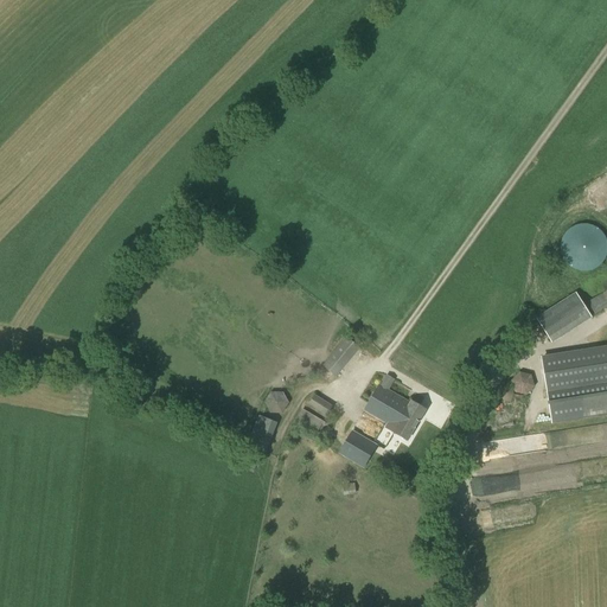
[(606,242),(606,240),(605,237),(604,234),(601,231),(599,229),(595,228),(593,227),(589,225),(587,224),(583,224),(580,225),(576,225),(574,227),(570,229),(568,230),(566,232),(564,236),(562,238),(561,242),(561,244),(561,248),(561,251),(561,255),(562,257),(564,261),(566,263),(568,266),(572,268),(574,269),(577,270),(580,272),(583,272),(587,272),(590,272),(593,270),(596,268),(599,267),(601,264),(604,262),(605,259),(606,257),(606,256),(606,254),(606,242)]
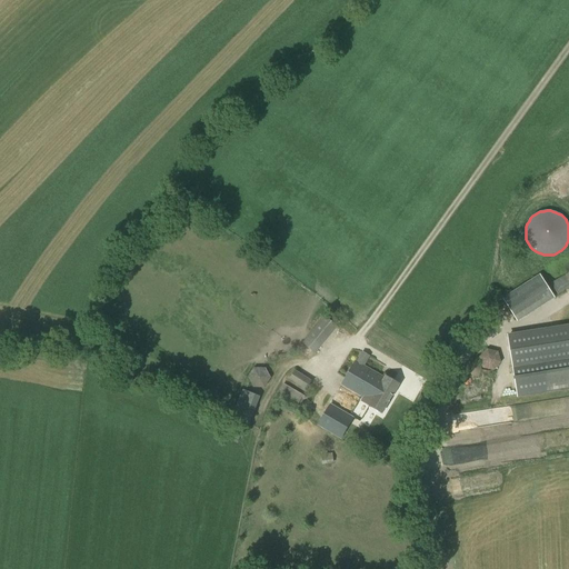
[(558,295),(568,287),(568,271),(551,283),(558,295)]
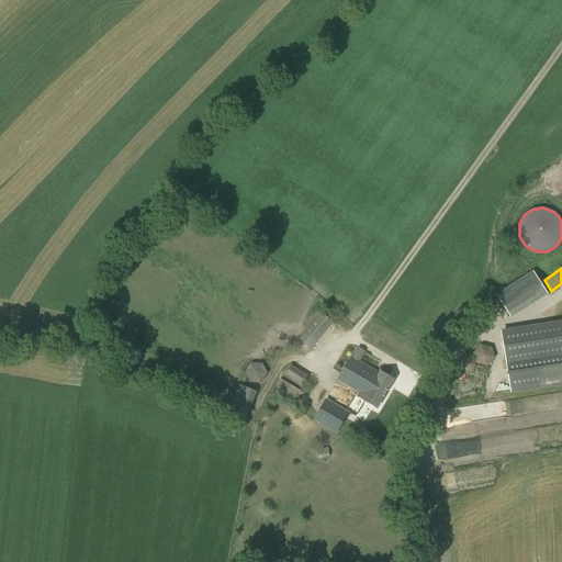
[(512,317),(548,294),(532,271),(496,294),(512,317)]
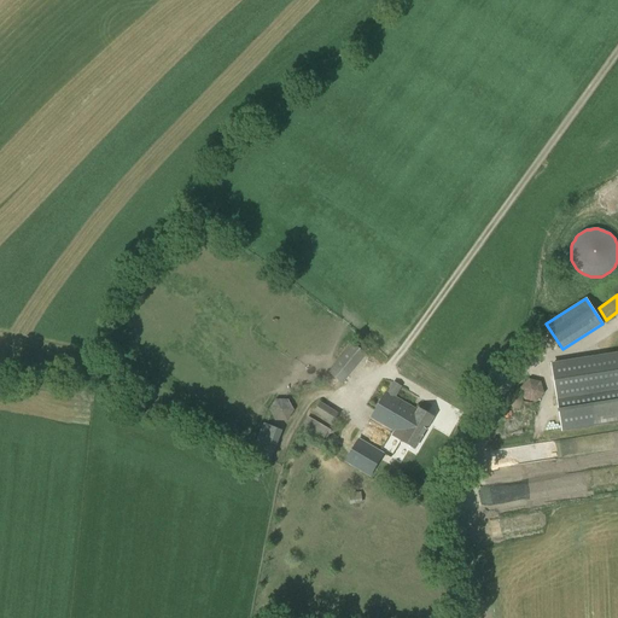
[(360,362),(366,355),(353,344),(347,351),(360,362)]
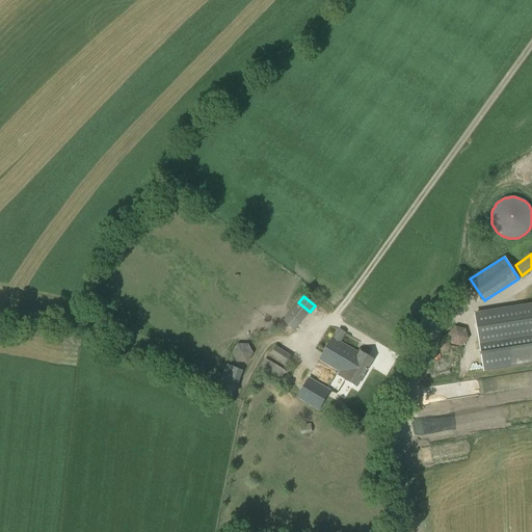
[(511,366),(531,362),(531,302),(474,312),(483,370),(511,366)]
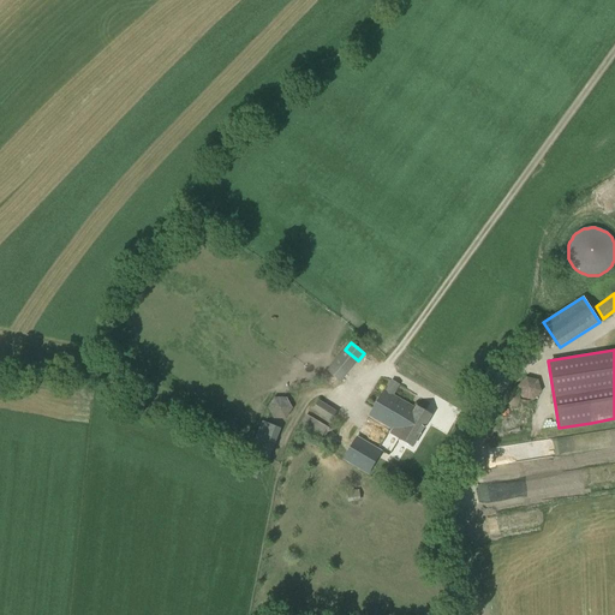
[(346,375),(333,364),(327,371),(340,382),(346,375)]
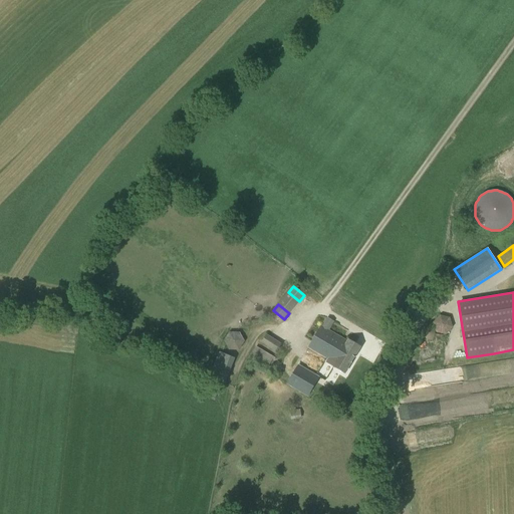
[(322,325),(309,347),(329,358),(327,361),(345,372),(361,346),(349,339),(348,339),(348,340),(322,325)]
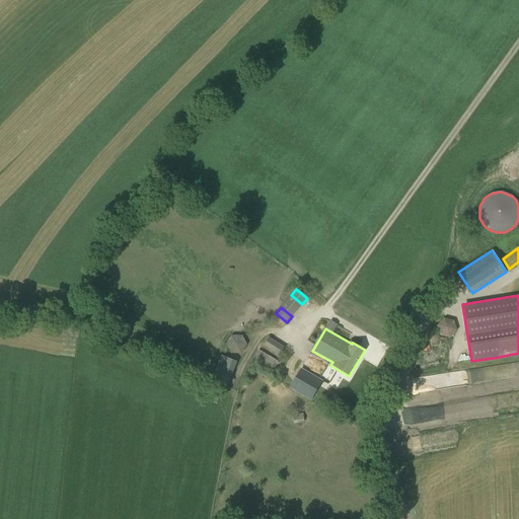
[(247,345),(242,336),(231,336),(226,345),(231,354),(241,354),(247,345)]
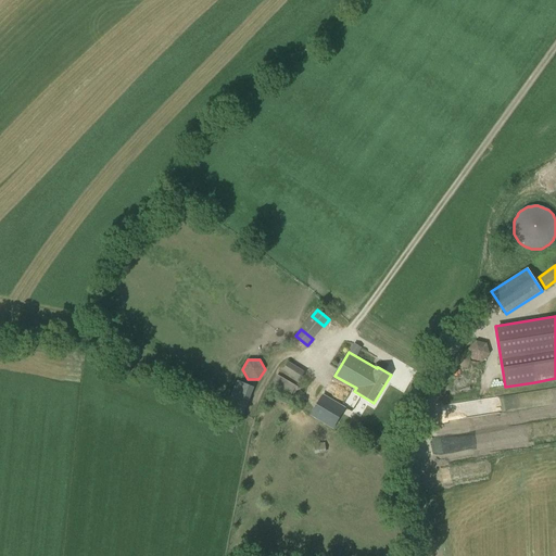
[(297,390),(299,388),(277,376),(270,387),(290,397),(295,389),(297,390)]
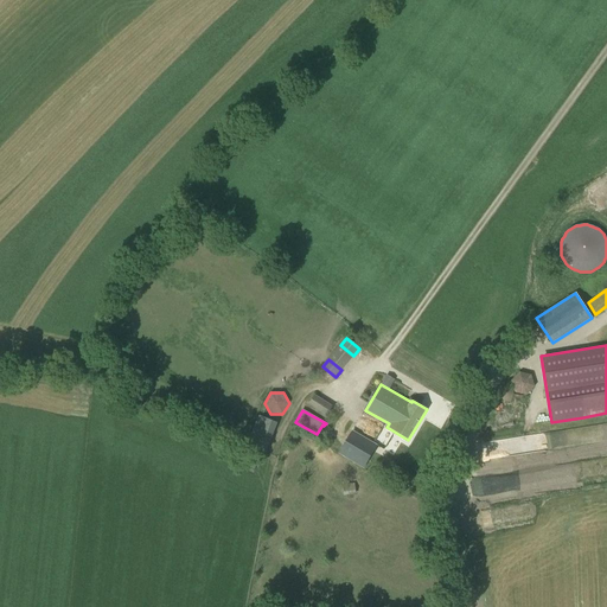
[(247,446),(266,453),(278,423),(259,415),(247,446)]
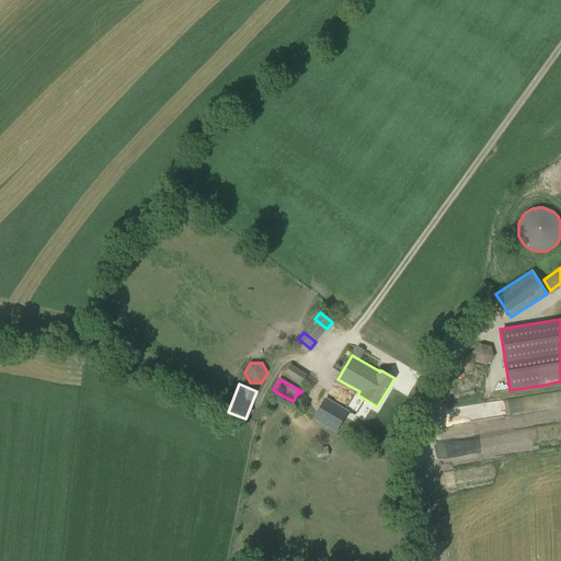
[(336,433),(348,411),(325,398),(312,420),(336,433)]
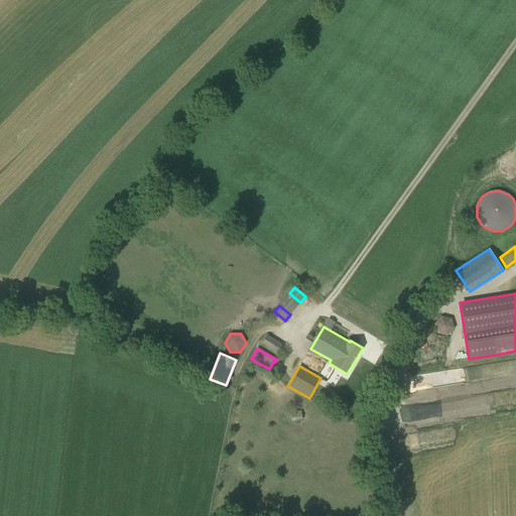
[(292,421),(302,420),(301,411),(291,412),(292,421)]
